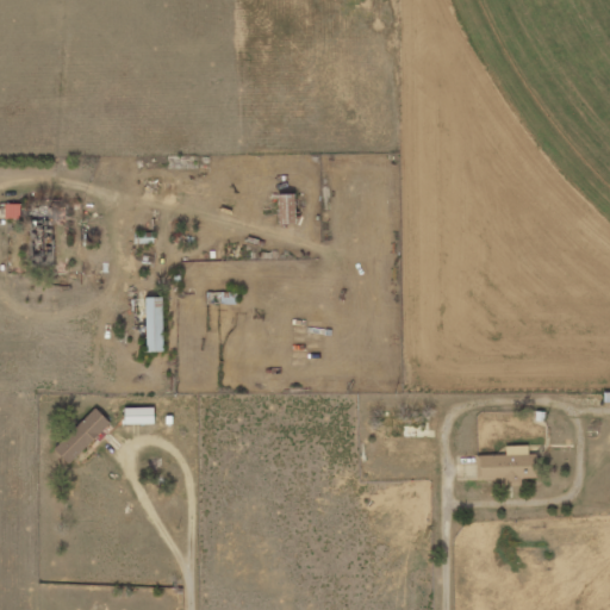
[(297,223),(296,193),(279,194),(280,224),(297,223)]
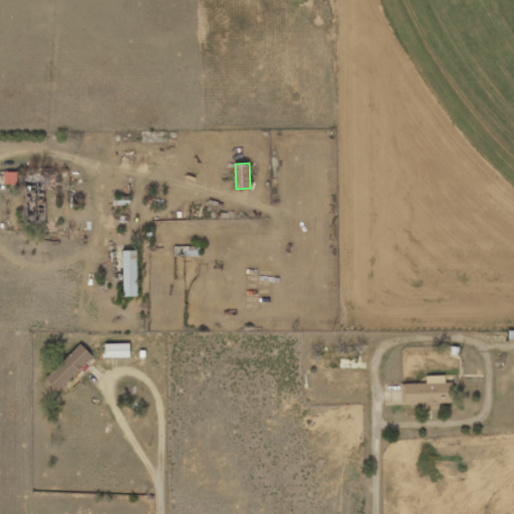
[(139,296),(138,250),(123,250),(124,296),(139,296)]
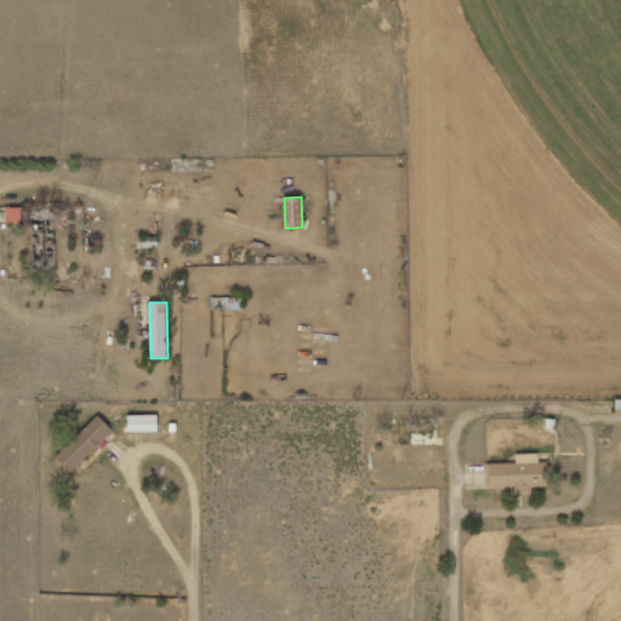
[(100,449),(117,432),(97,415),(57,457),(73,472),(96,445),(100,449)]
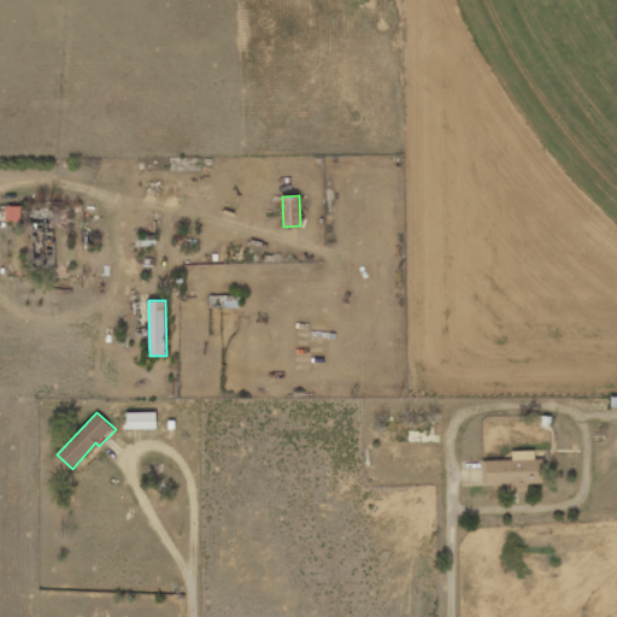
[(127,412),(127,429),(157,428),(157,412),(127,412)]
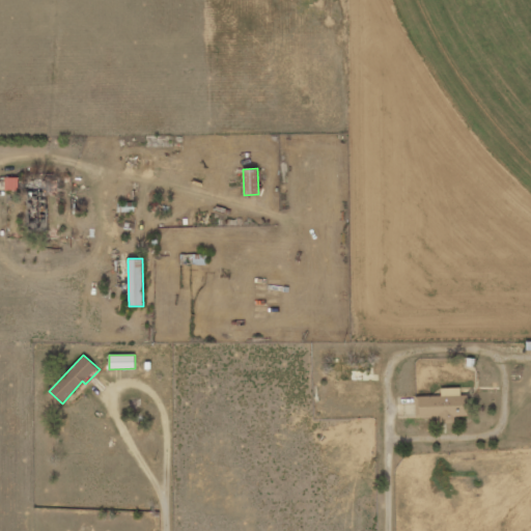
[(416,397),(416,420),(454,419),(454,416),(469,416),(468,395),(462,395),(460,388),(441,389),(442,396),(416,397)]
